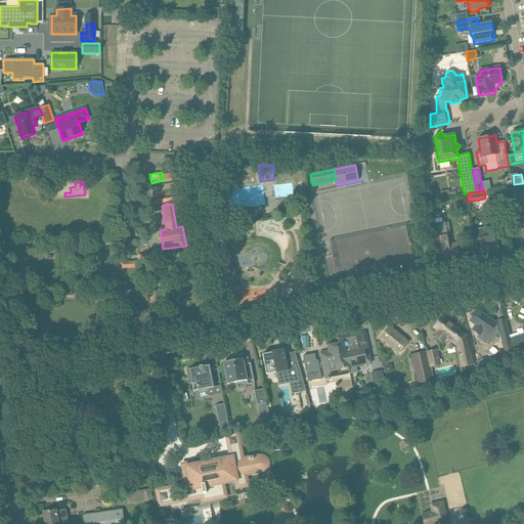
[(443,222),(428,225),(428,239),(429,241),(439,239),(441,251),(440,251),(443,264),(460,261),(457,251),(456,244),(450,245),(448,233),(446,233),(443,222)]
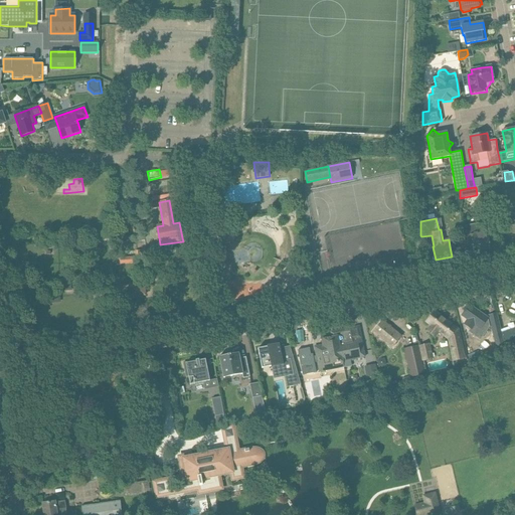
[(464,227),(461,227),(463,247),(469,246),(471,252),(477,251),(478,254),(487,252),(486,250),(491,249),(488,231),(487,231),(486,228),(479,224),(473,225),(464,227)]
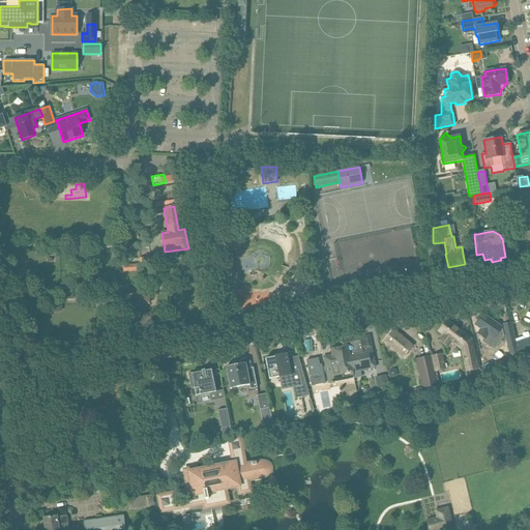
[(148,294),(139,294),(139,303),(148,303),(148,294)]
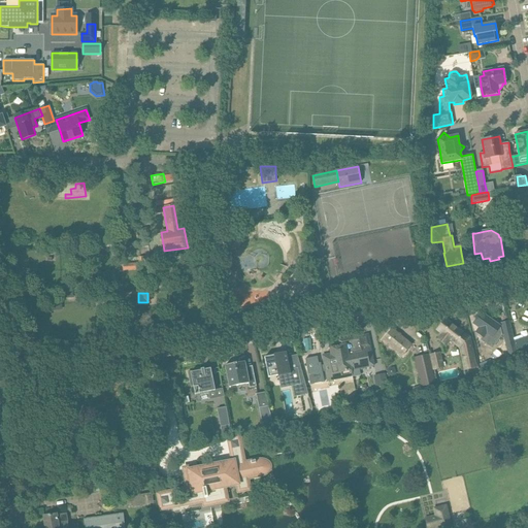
[(482,314),(473,324),(480,328),(476,332),(484,337),(487,333),(492,337),(492,336),(497,340),(501,334),(497,330),(500,326),(490,320),(482,314)]
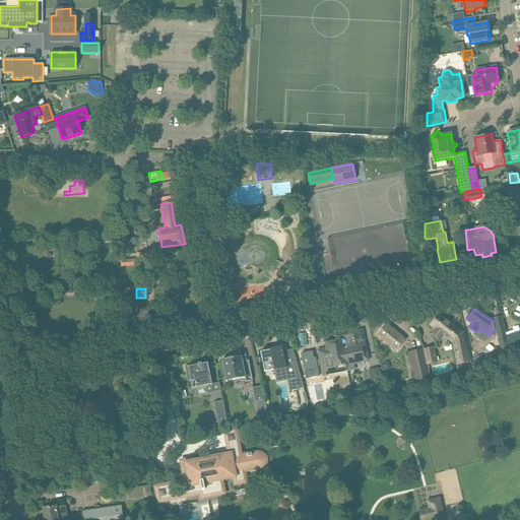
[(439,315),(431,325),(436,329),(432,335),(438,340),(442,336),(451,343),(456,365),(465,363),(465,366),(469,365),(469,363),(470,363),(464,334),(455,328),(447,321),(439,315)]
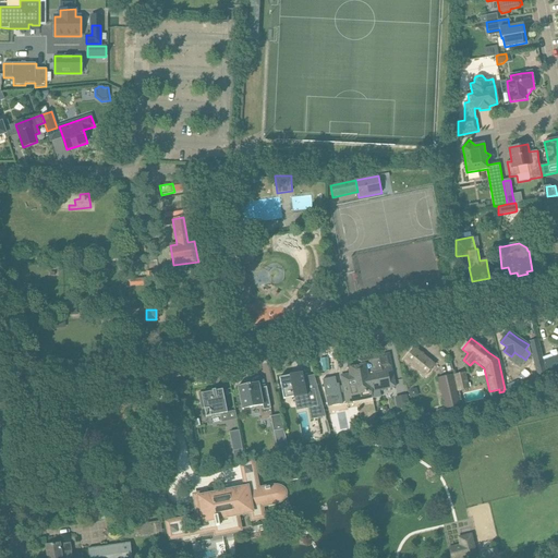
[(538,341),(530,343),(533,358),(542,356),(538,341)]
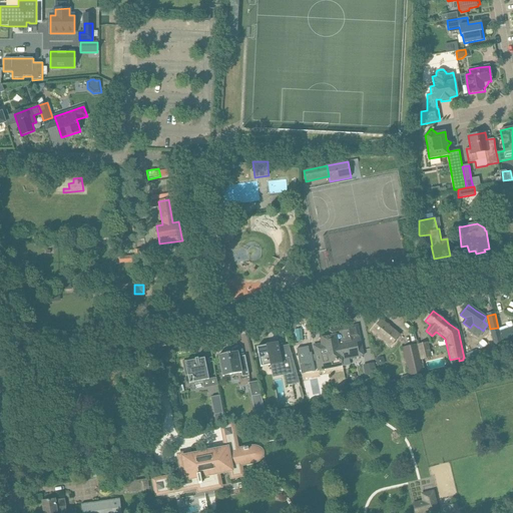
[(381,320),(373,329),(392,345),(400,335),(381,320)]
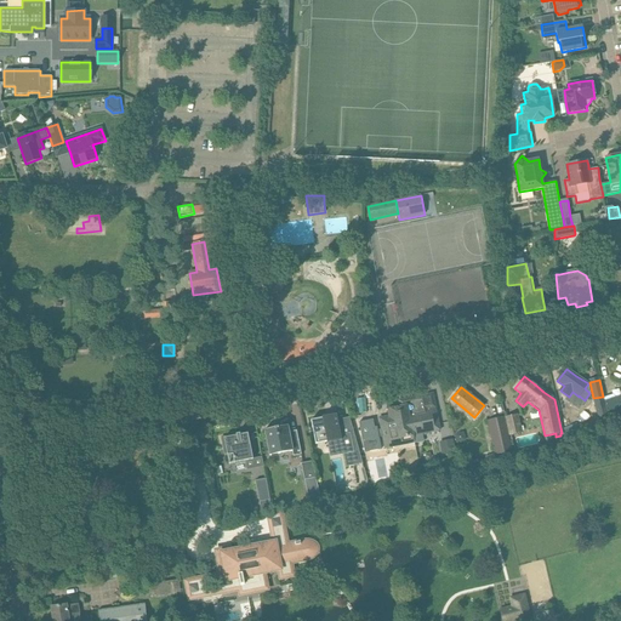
[(372,421),(359,423),(365,453),(374,450),(381,449),(380,444),(379,437),(382,437),(385,449),(415,443),(412,437),(440,431),(438,422),(436,410),(433,399),(432,394),(414,398),(411,402),(411,404),(406,405),(406,403),(403,403),(403,404),(400,406),(388,409),(389,416),(379,419),(381,426),(381,431),(377,432),(376,427),(374,428),(372,421)]
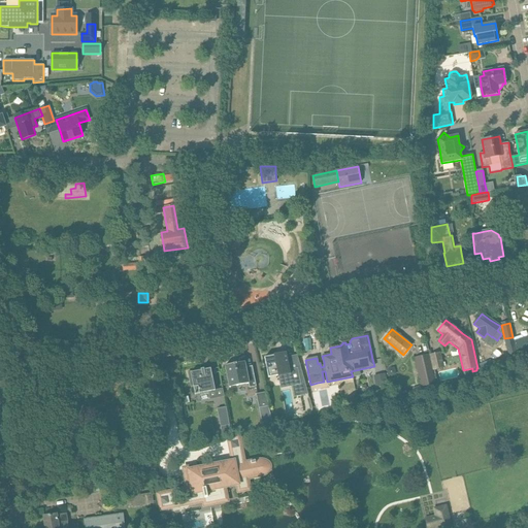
[(527,353),(527,336),(516,340),(520,356),(527,353)]
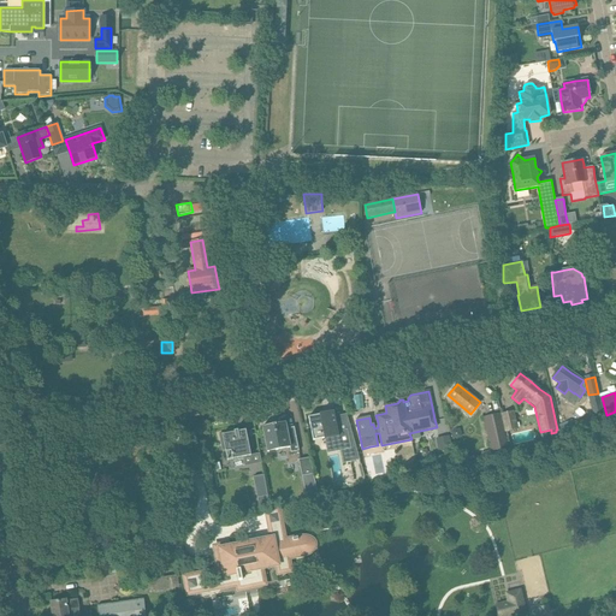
[(599,401),(590,402),(592,416),(602,414),(599,401)]
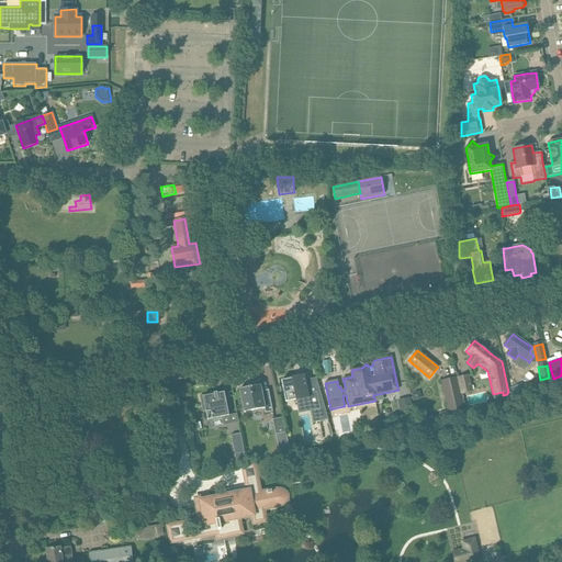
[(294,378),(281,381),(285,402),(295,400),(299,414),(312,412),(314,423),(322,420),(328,419),(326,412),(316,378),(305,380),(304,375),(304,377),(295,379),(294,378)]
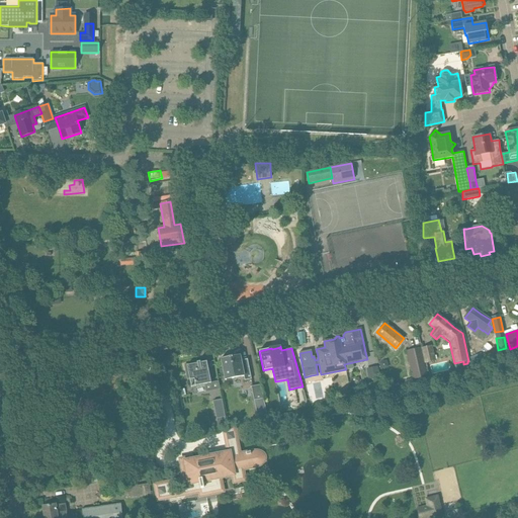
[(431,346),(423,348),(426,363),(434,361),(431,346)]
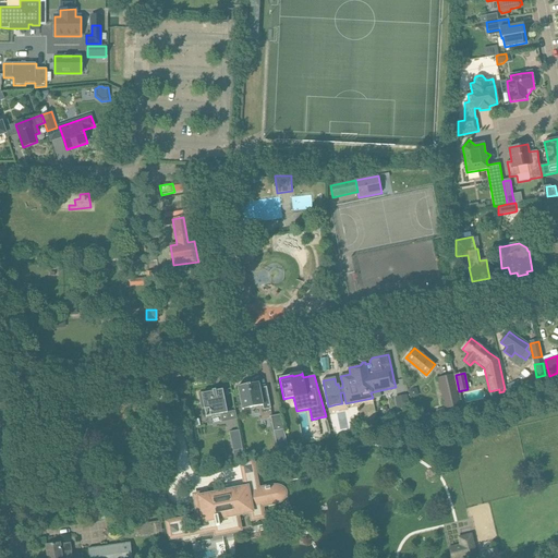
[(452,375),(438,378),(447,413),(452,412),(451,408),(460,405),(452,375)]
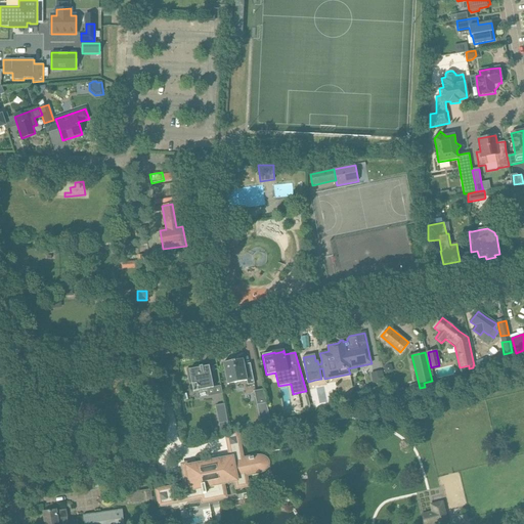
[(239,359),(223,363),(227,385),(247,381),(248,385),(254,384),(250,363),(244,364),(243,359),(239,359)]
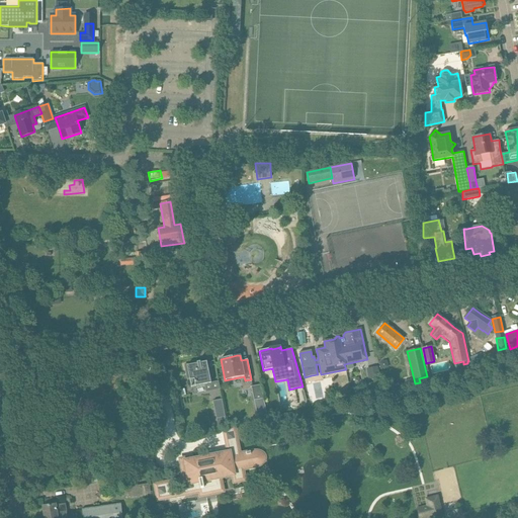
[(185,364),(184,365),(184,369),(186,379),(189,378),(189,380),(194,379),(194,381),(195,386),(204,384),(211,383),(210,379),(206,361),(200,362),(200,361),(185,364)]
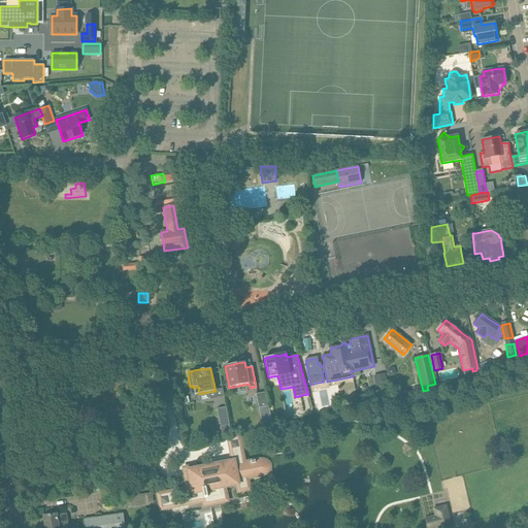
[(265,392),(256,394),(259,408),(268,406),(265,392)]
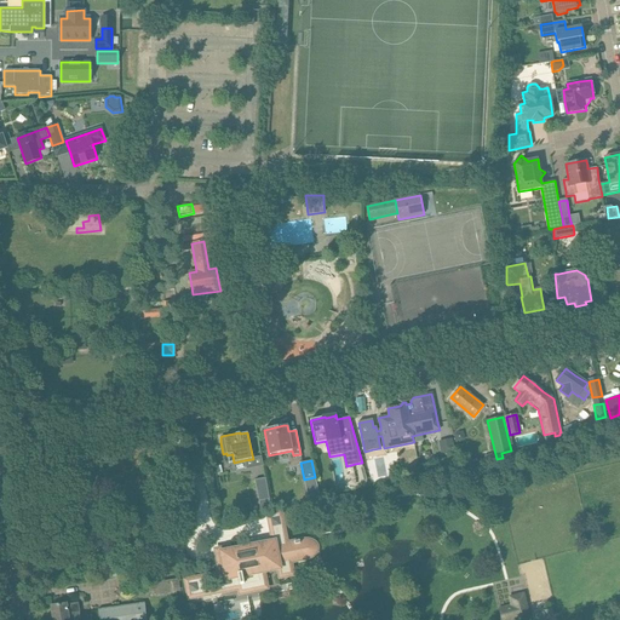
[(265,478),(254,480),(259,501),(270,499),(265,478)]
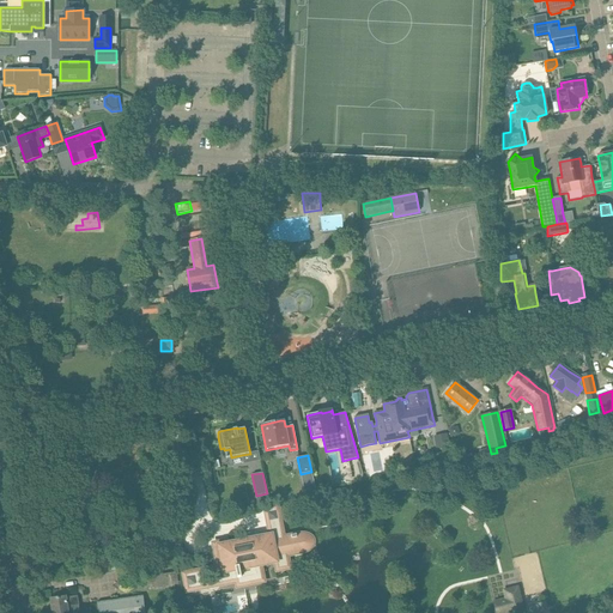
[(267,509),(263,509),(265,513),(267,527),(283,523),(279,507),(275,508),(274,505),(267,507),(267,509)]
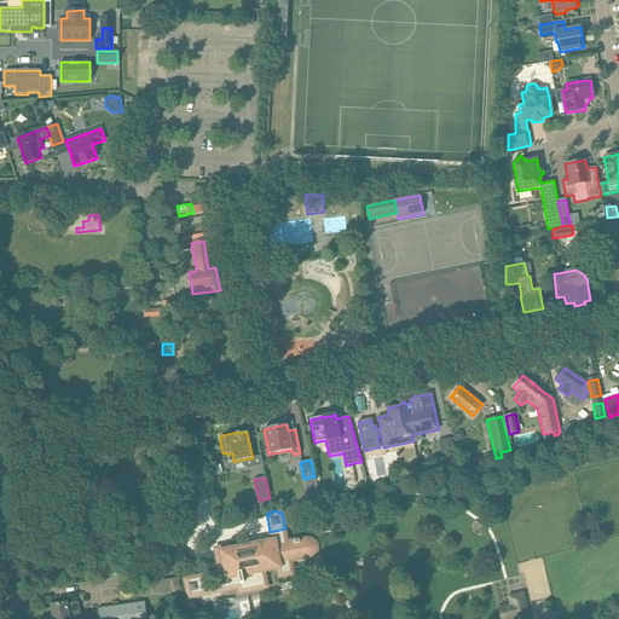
[(220,577),(218,578),(220,586),(223,586),(223,589),(239,585),(241,590),(265,585),(261,567),(265,567),(265,568),(271,567),(271,566),(275,565),(275,563),(304,557),(307,556),(312,555),(314,551),(316,549),(316,547),(314,544),(313,542),(308,541),(305,541),(300,541),(300,539),(293,542),(294,542),(272,547),(271,545),(267,547),(267,544),(260,545),(261,548),(235,553),(235,551),(227,553),(227,554),(225,555),(226,562),(229,572),(220,574),(220,577)]
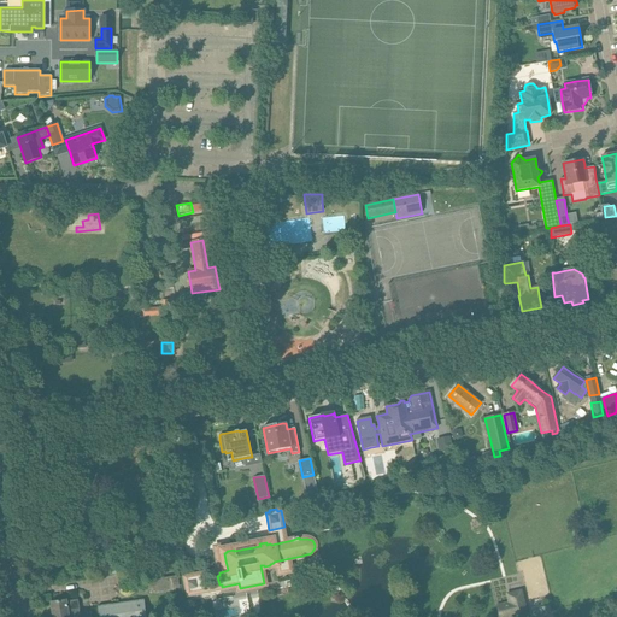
[(92,553),(80,554),(81,563),(93,562),(92,553)]
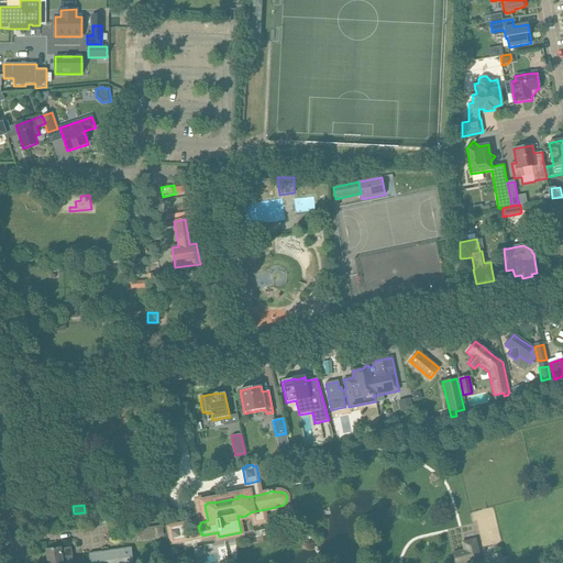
[(157,527),(134,530),(136,543),(161,539),(159,538),(166,537),(165,525),(157,526),(157,527)]
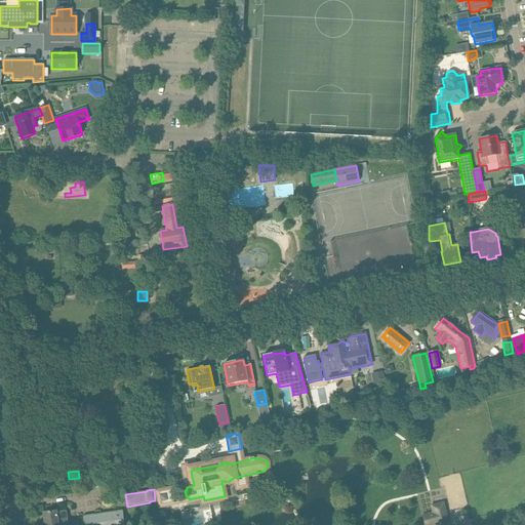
[(167,491),(158,492),(160,506),(169,503),(169,501),(169,500),(168,493),(167,493),(167,491)]
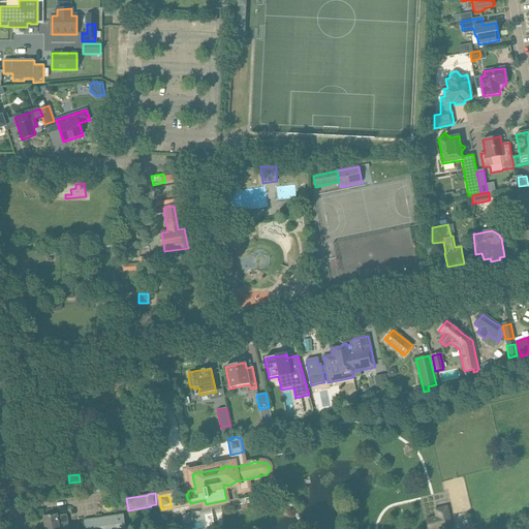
[(440,519),(432,521),(434,528),(439,528),(452,526),(447,506),(440,508),(438,509),(440,519)]
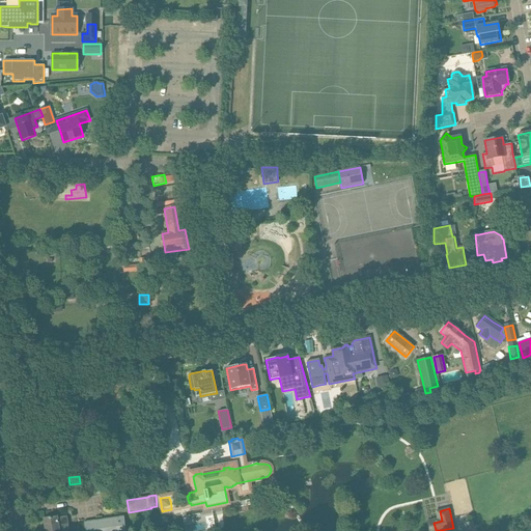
[(190,530),(205,530),(204,514),(186,515),(186,530),(190,530)]
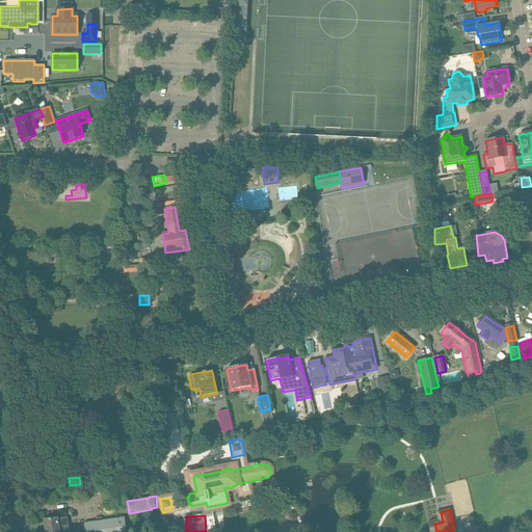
[(54,519),(44,521),(46,531),(69,531),(69,526),(68,517),(57,519),(54,519)]
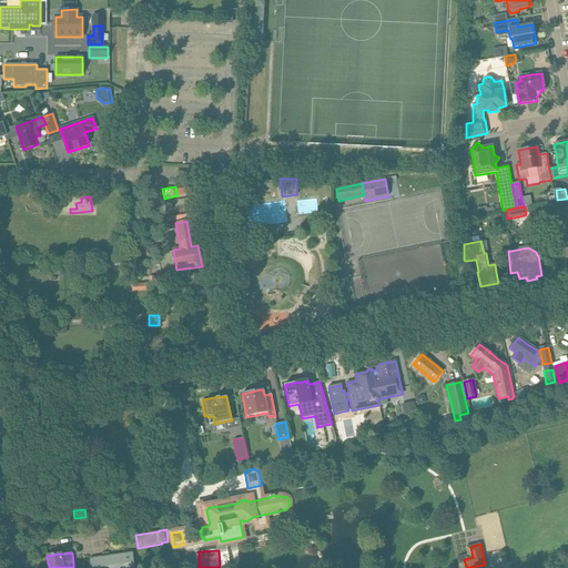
[(107,556),(91,558),(91,567),(133,567),(132,553),(107,556)]
